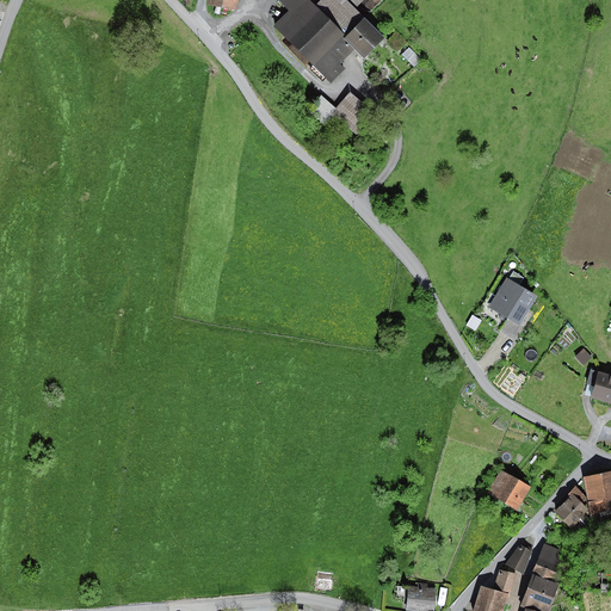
[(366,0),(288,0),(297,10),(281,26),(334,79),(345,69),(340,65),(355,49),(365,60),(388,38),(359,8),(366,0)]
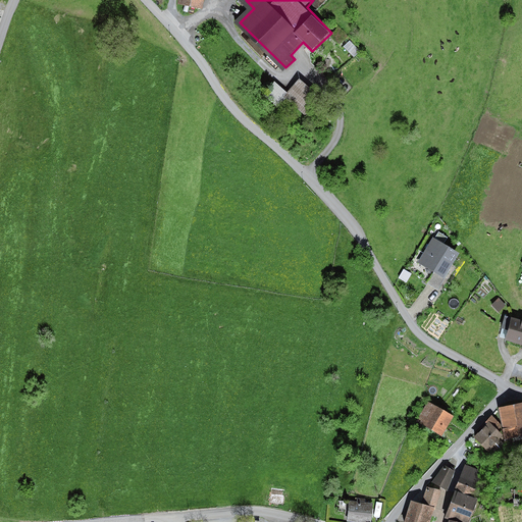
[(331,104),(303,80),(288,97),(316,121),(331,104)]
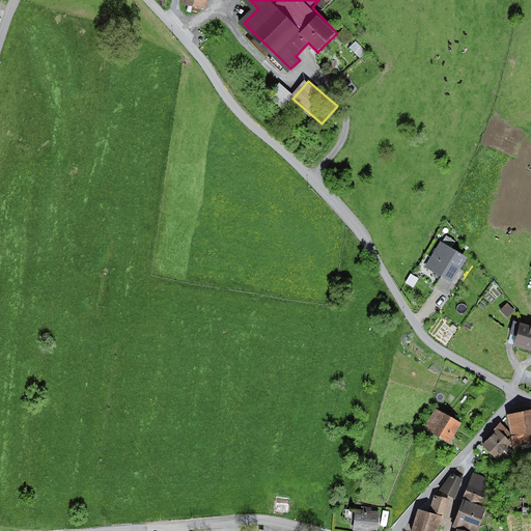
[(446,236),(443,242),(452,247),(455,242),(446,236)]
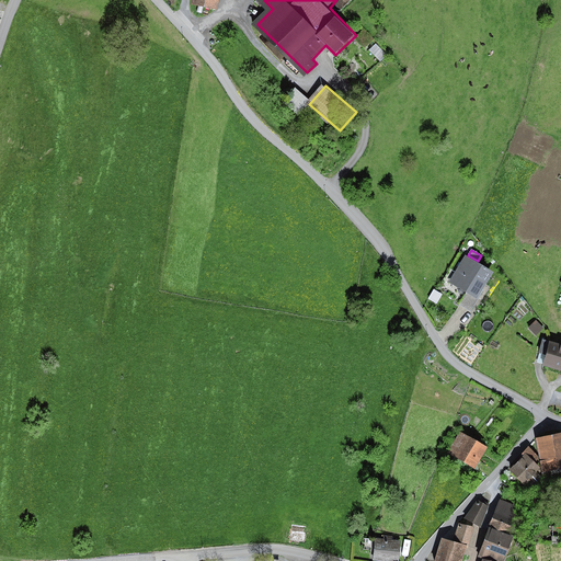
[(492,272),(465,255),(449,283),(466,293),(477,299),(492,272)]
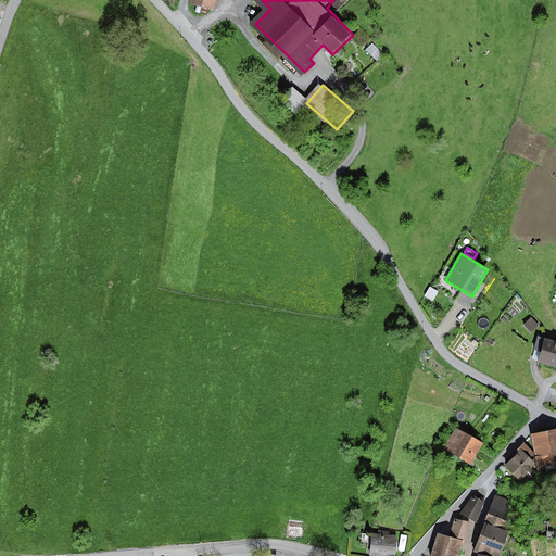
[(430,287),(425,297),(432,301),(439,292),(430,287)]
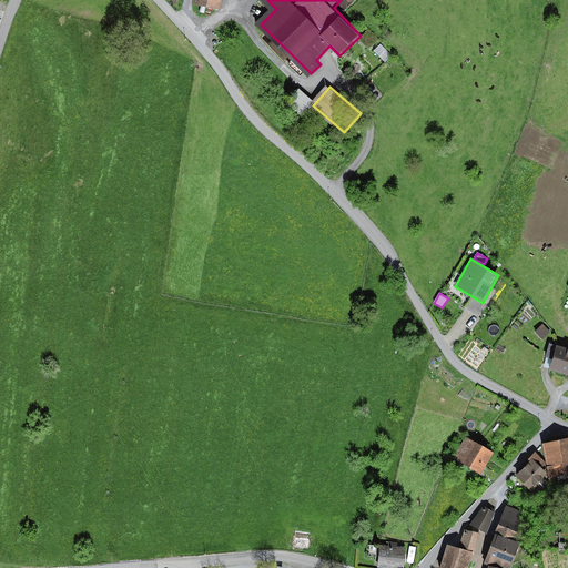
[(483,303),(472,296),(465,308),(477,315),(484,303),(483,303)]
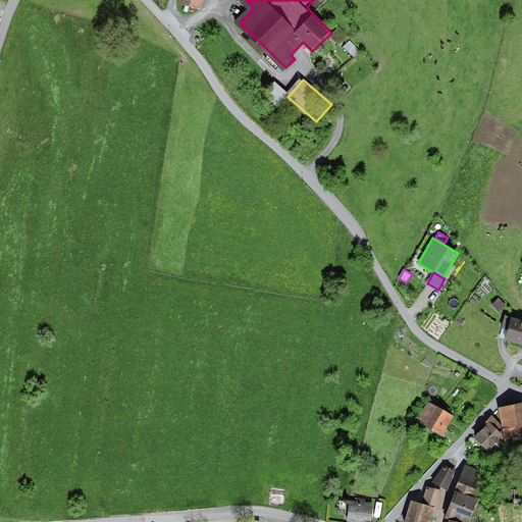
[(499,298),(491,305),(499,312),(506,305),(499,298)]
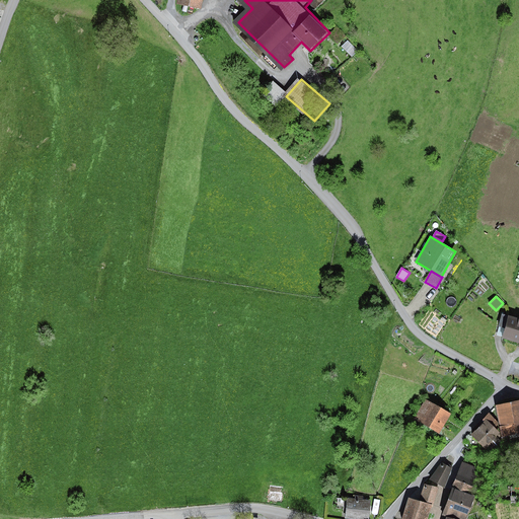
[(502,337),(508,316),(502,314),(498,326),(499,327),(497,335),(502,337)]
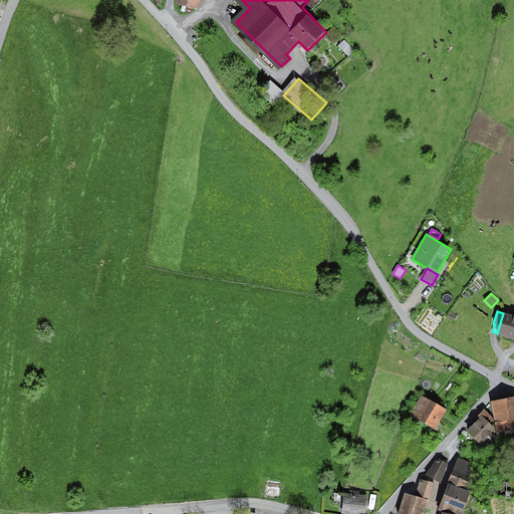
[(513,314),(503,312),(503,313),(497,333),(496,335),(513,340),(513,314)]
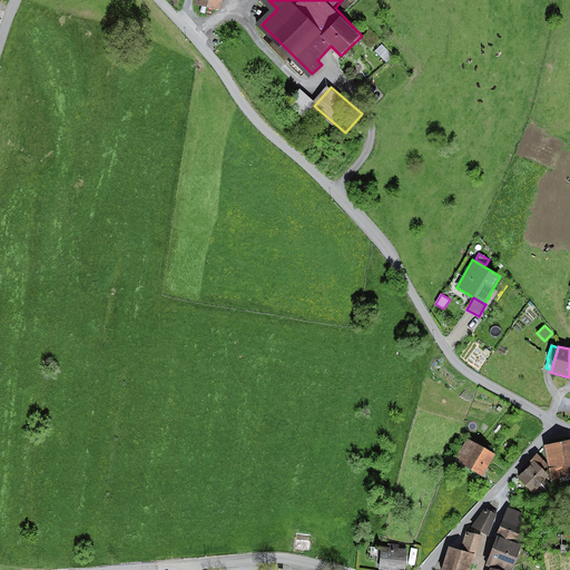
[(494,454),(469,438),(455,459),(482,475),(494,454)]
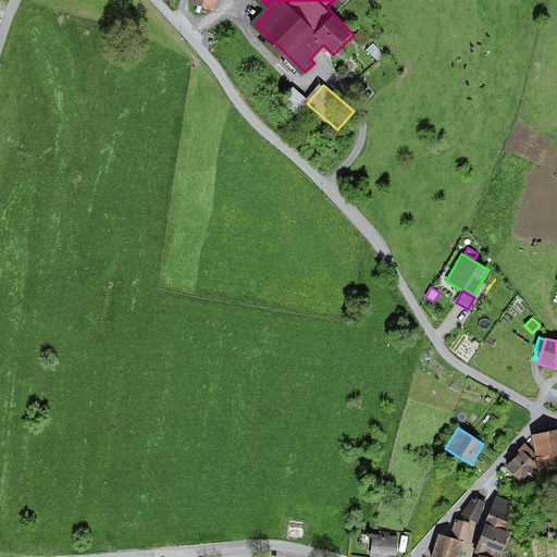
[(556,430),(532,435),(539,471),(556,467),(556,430)]
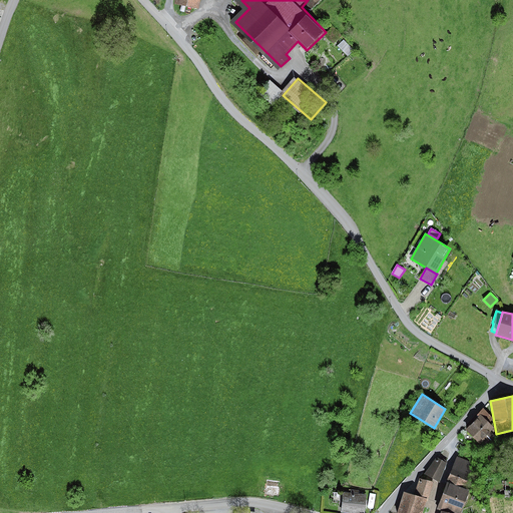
[(478,418),(465,430),(478,443),(482,440),(487,444),(495,436),(490,431),(493,428),(488,423),(493,419),(483,409),(476,416),(478,418)]
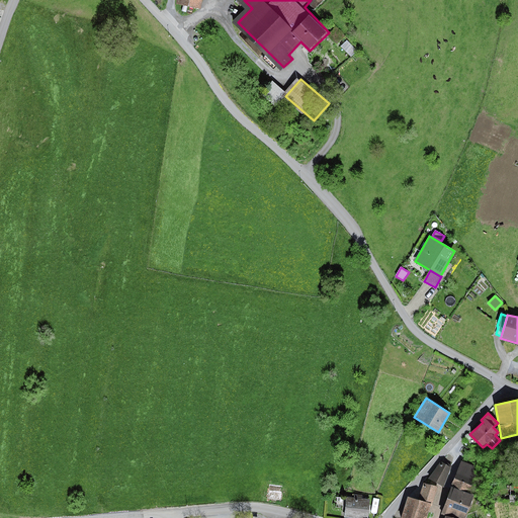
[(476,466),(461,461),(451,487),(452,488),(469,494),(477,475),(476,466)]
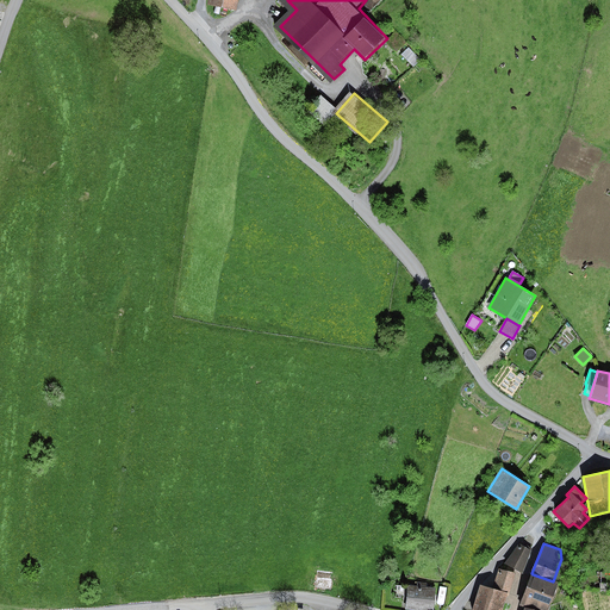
[(531,551),(518,545),(505,564),(522,573),(531,551)]
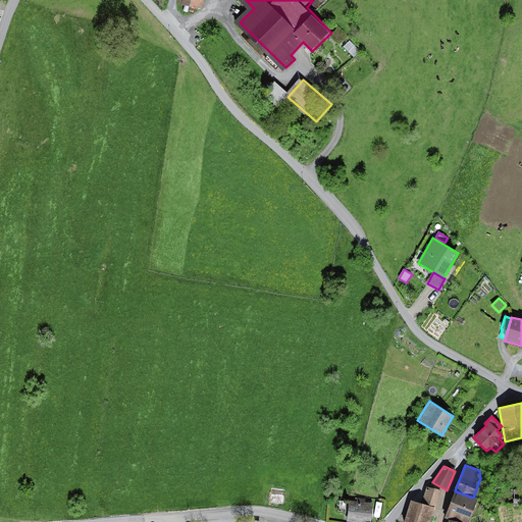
[(429,521),(439,491),(427,487),(421,505),(411,502),(404,521),(405,521),(429,521)]
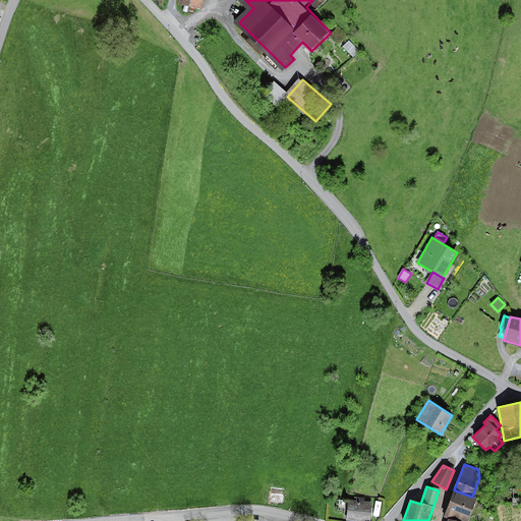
[(472,497),(455,490),(445,516),(459,520),(467,520),(476,499),(472,497)]
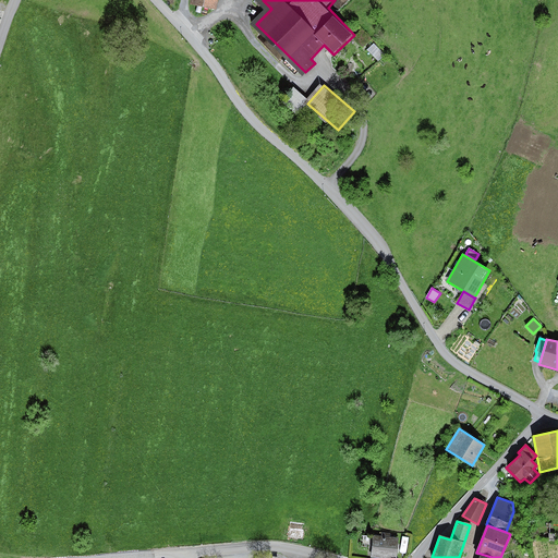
[(380,536),(374,536),(372,556),(379,557),(387,557),(397,557),(398,538),(389,537),(389,534),(381,533),(380,536)]
